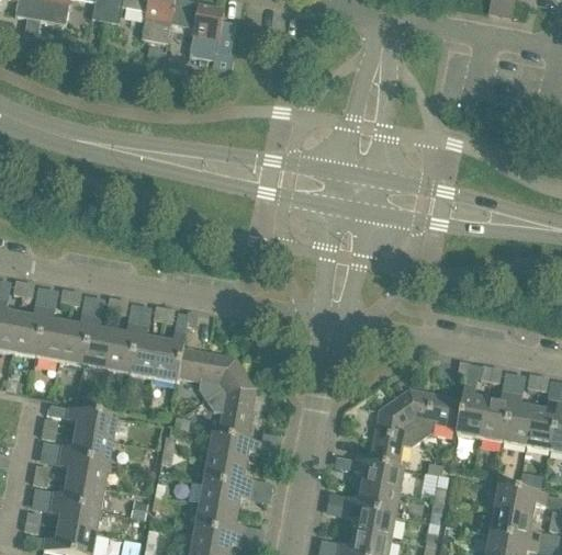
[(18,0),(14,14),(26,17),(24,34),(37,36),(41,20),(43,0),(18,0)]
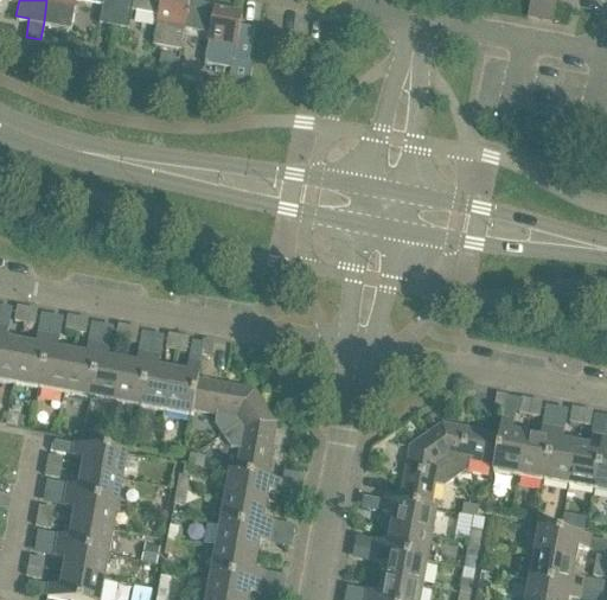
[(114,21),(116,0),(46,0),(44,21),(70,26),(75,0),(95,0),(102,1),(98,19),(114,21)]
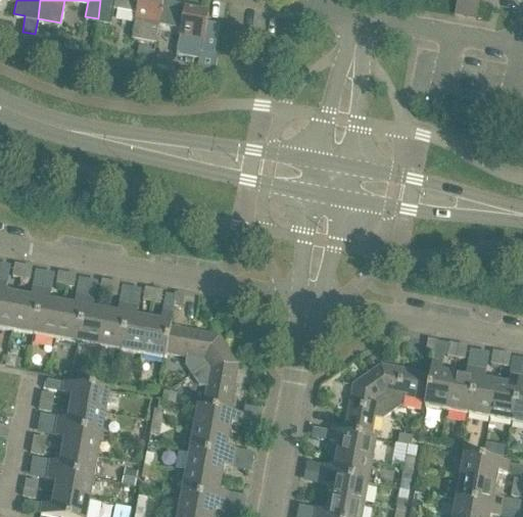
[(136,9),(131,35),(155,39),(158,21),(157,21),(162,0),(100,0),(98,18),(110,20),(113,5),(136,9)]
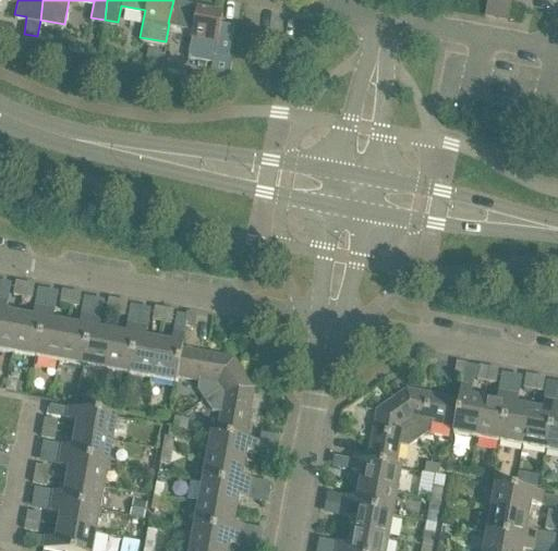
[(192,27),(187,54),(213,59),(210,72),(230,75),(233,58),(228,53),(233,22),(220,20),(222,9),(197,4),(198,2),(185,0),(173,0),(168,23),(169,23),(192,27)]
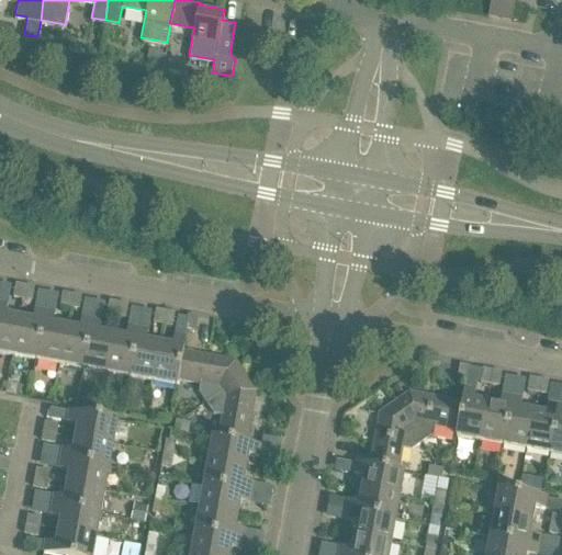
[(490,0),(487,12),(512,17),(514,0),(490,0)]
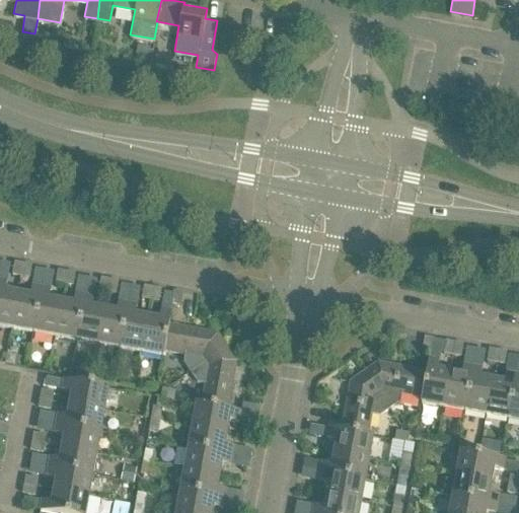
[(12,271),(20,272),(22,261),(14,259),(12,271)]
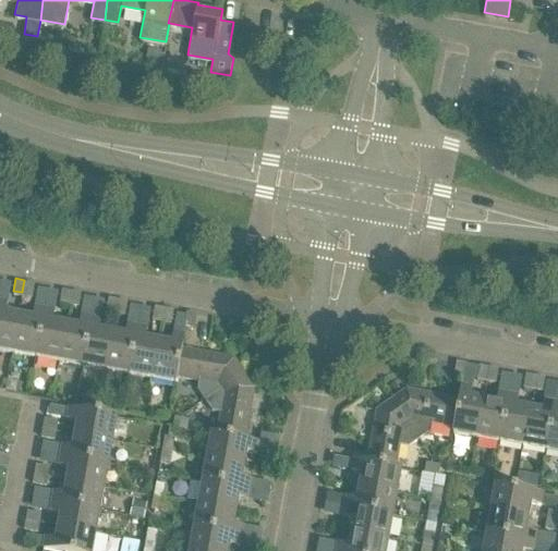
[(31,294),(33,281),(24,280),(22,292),(31,294)]
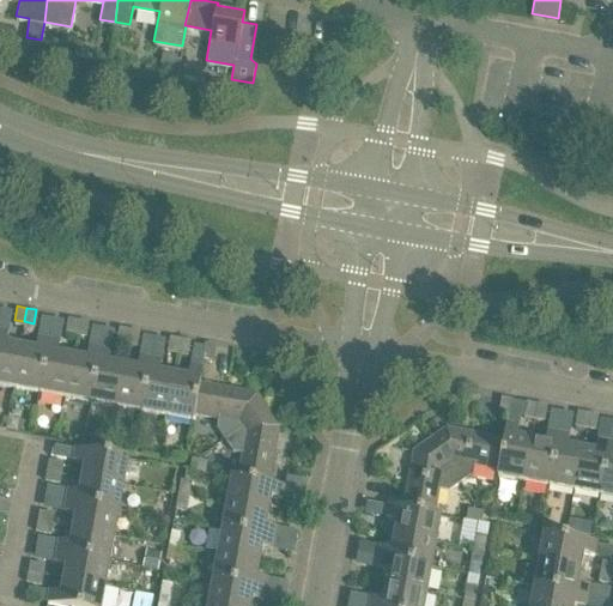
[(76,331),(78,317),(68,315),(66,329),(76,331)]
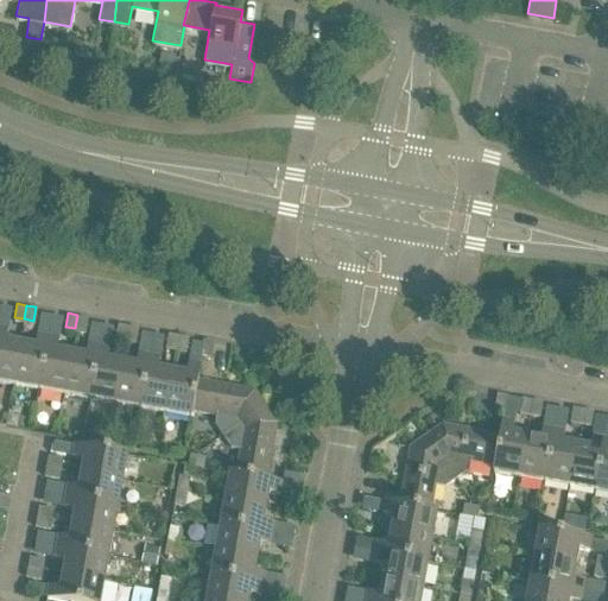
[(77,315),(75,328),(84,330),(87,316),(77,315)]
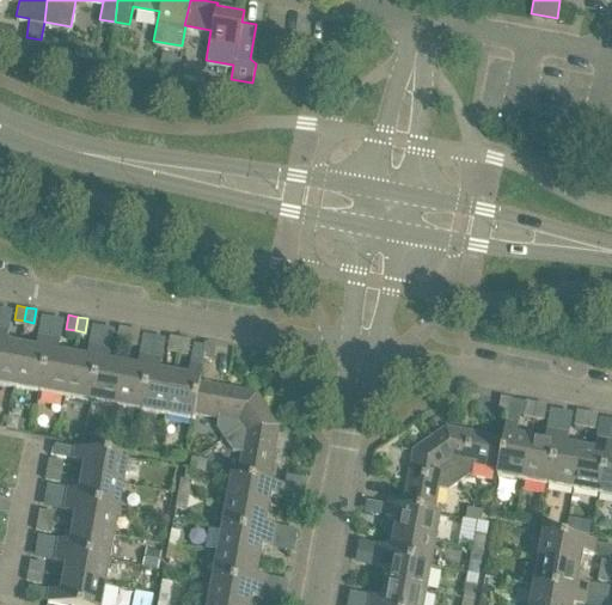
[(126,340),(128,325),(118,324),(116,338),(126,340)]
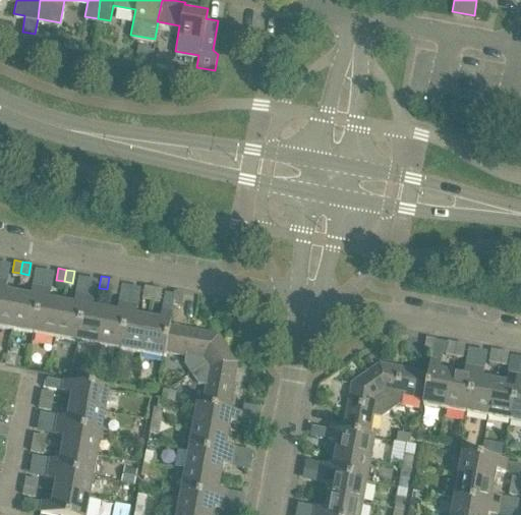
[(0,277),(0,324),(10,326),(17,291),(5,289),(6,279),(0,277)]
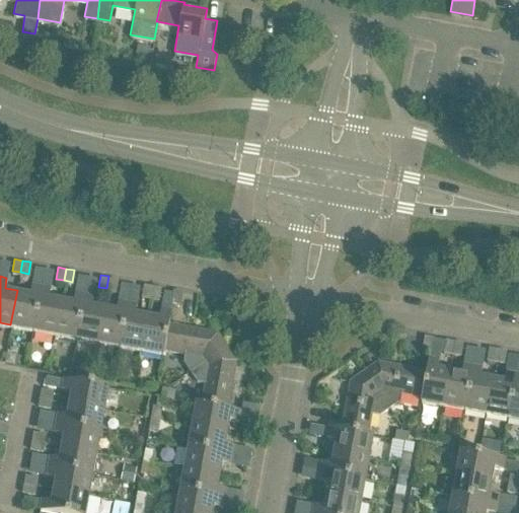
[(108,276),(106,288),(116,290),(118,278),(108,276)]
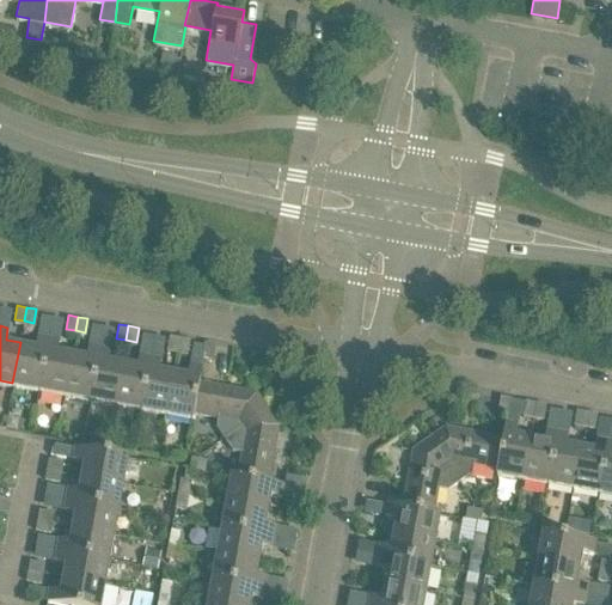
[(38,387),(48,335),(37,334),(35,344),(20,342),(12,383),(38,387)]
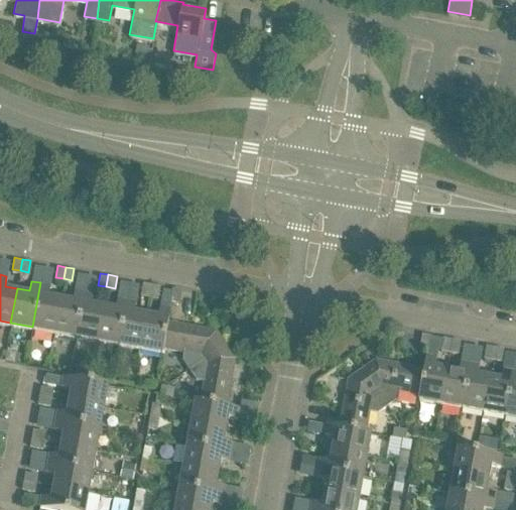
[(149,294),(151,282),(143,281),(140,292),(149,294)]
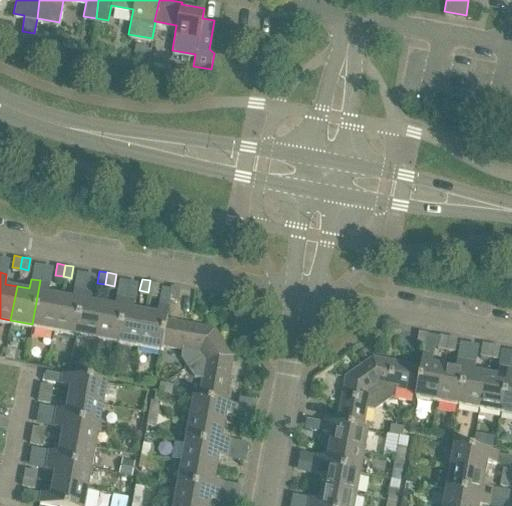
[(40,280),(32,324),(53,328),(60,294),(48,291),(49,282),(40,280)]
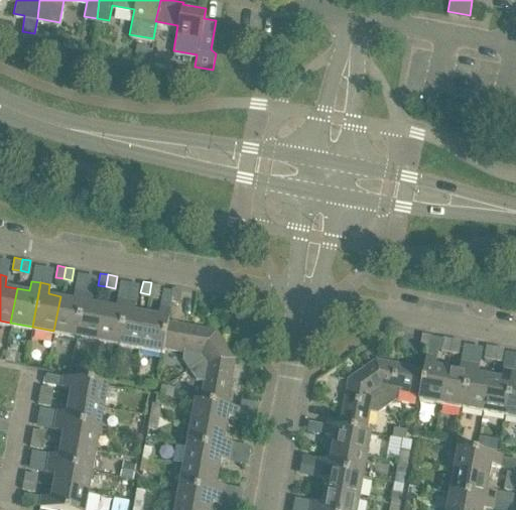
[(151,282),(149,294),(157,295),(159,284),(151,282)]
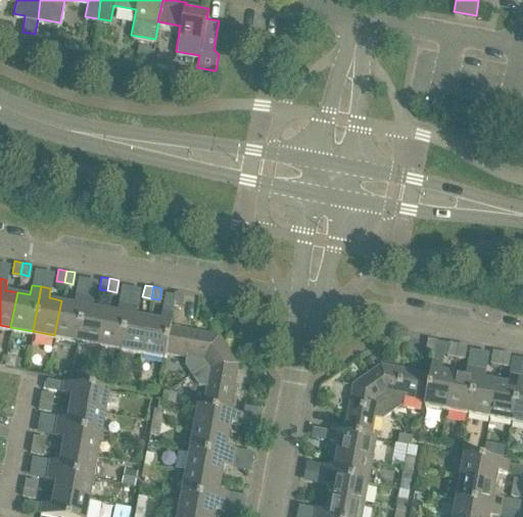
[(181,303),(184,292),(175,290),(175,292),(173,302),(174,302),(181,303)]
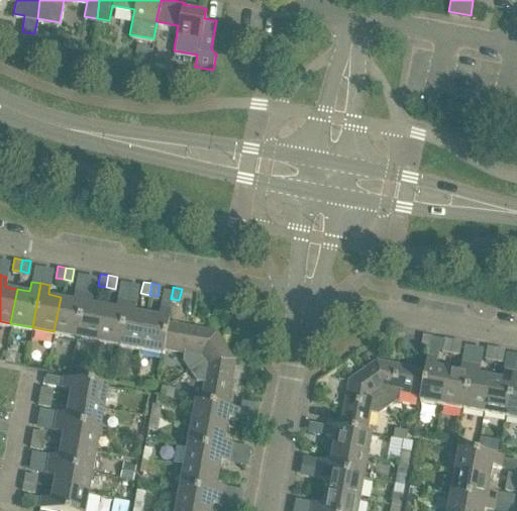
[(75,335),(84,291),(74,289),(72,299),(61,297),(54,331),(75,335)]
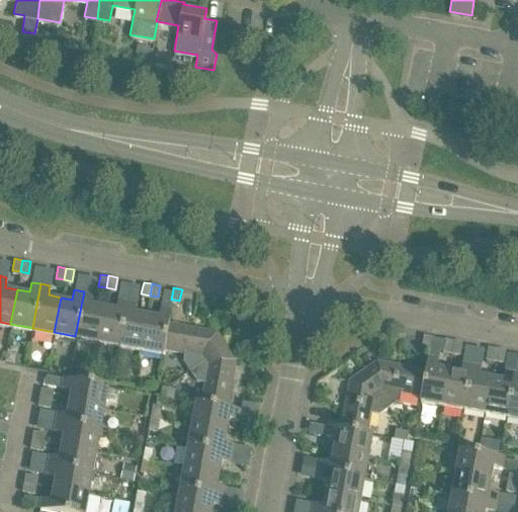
[(84,291),(75,336),(97,340),(103,305),(91,303),(93,293),(84,291)]
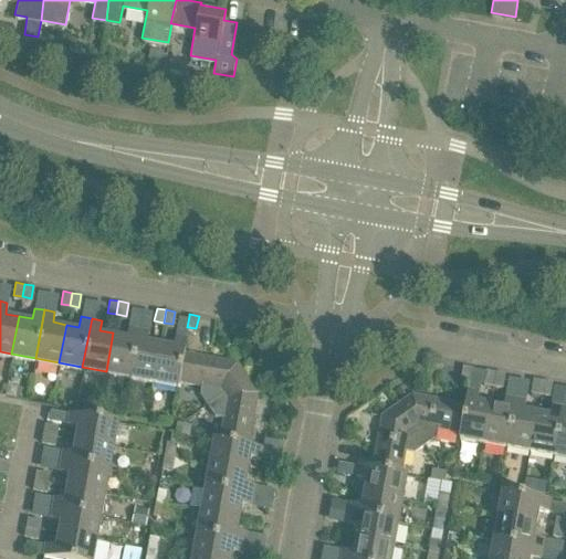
[(129,376),(138,327),(128,325),(126,336),(113,333),(106,371),(129,376)]
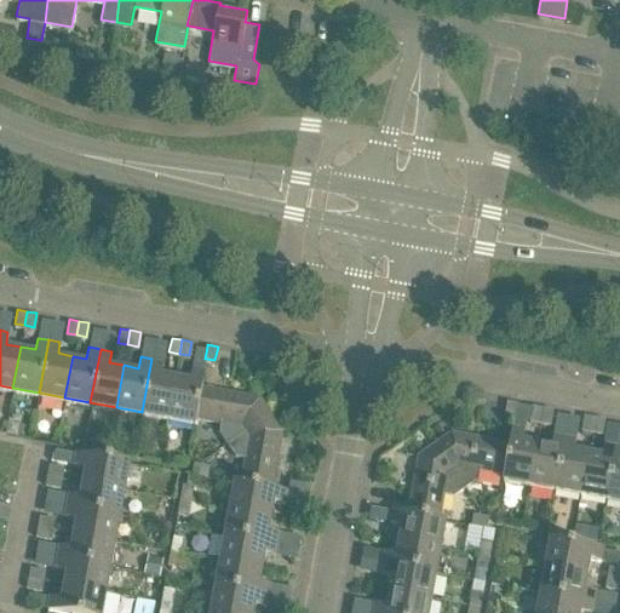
[(151,359),(142,412),(167,417),(174,374),(161,372),(162,361),(151,359)]
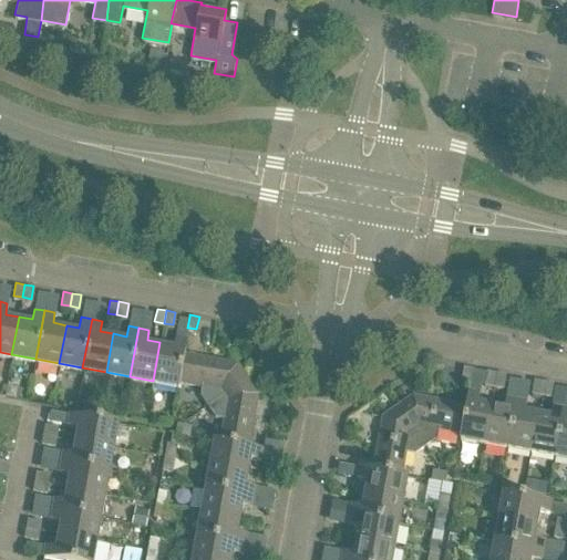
[(178,385),(179,380),(184,351),(186,336),(175,334),(173,344),(160,342),(153,381),(178,385)]
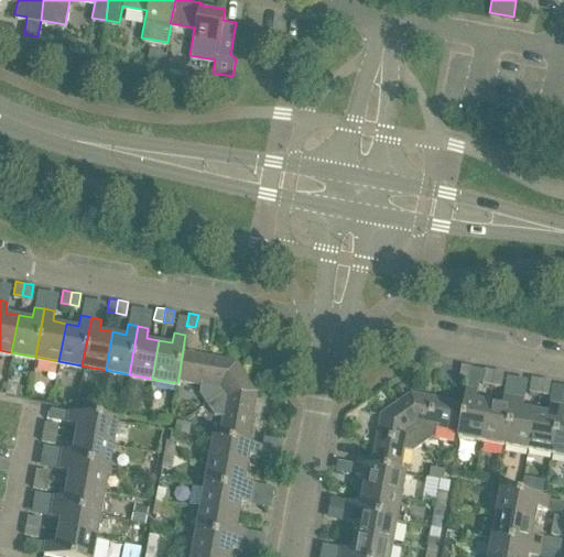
[(201,382),(198,391),(206,401),(246,373),(236,359),(183,349),(179,378),(201,382)]
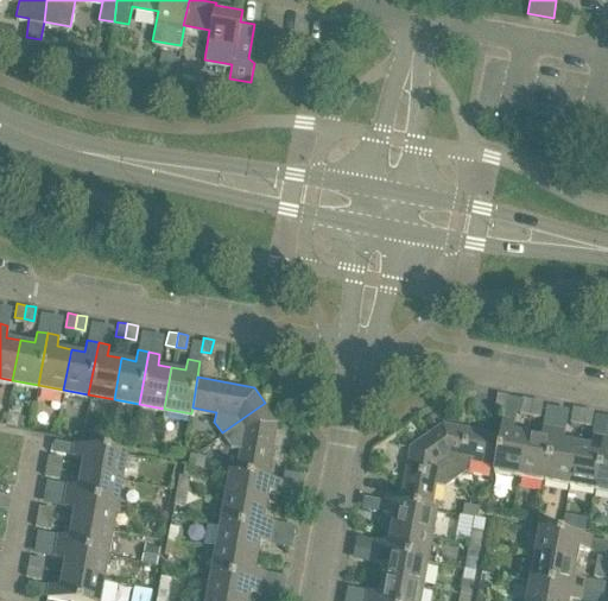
[(498,391),(494,405),(504,406),(505,407),(507,396),(507,393),(498,391)]
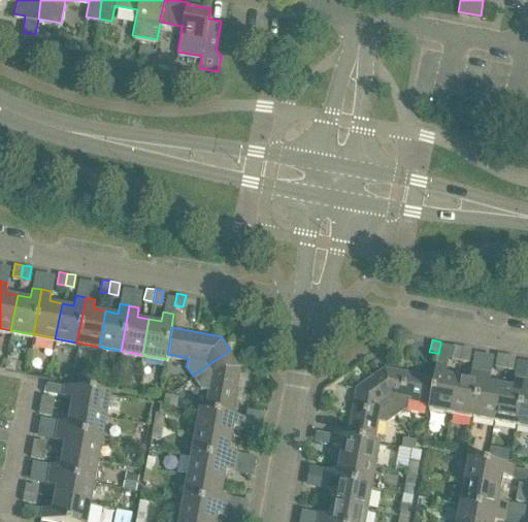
[(462,346),(453,344),(451,356),(460,357),(462,346)]
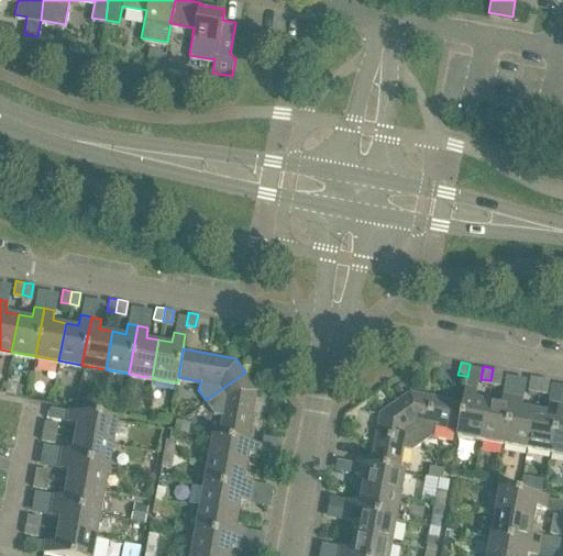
[(501,369),(493,368),(490,380),(499,382),(501,369)]
